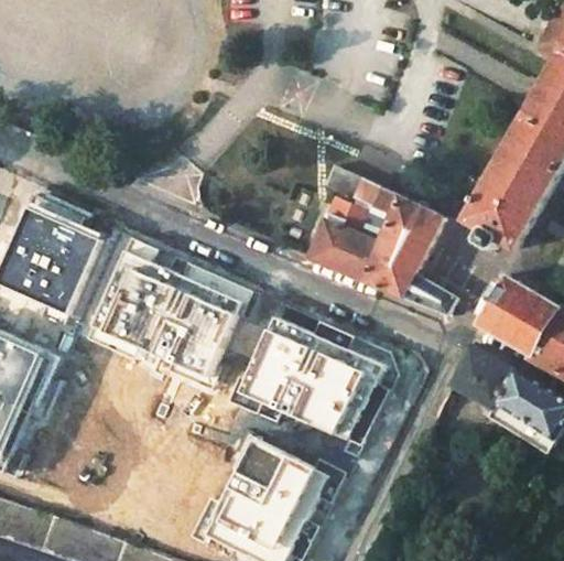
[(563,8),(542,45),(563,57),(563,58),(481,196),(478,194),(475,198),(479,201),(468,217),(484,226),(478,237),(480,241),(490,247),(495,245),(499,236),(514,245),(563,166),(563,8)]
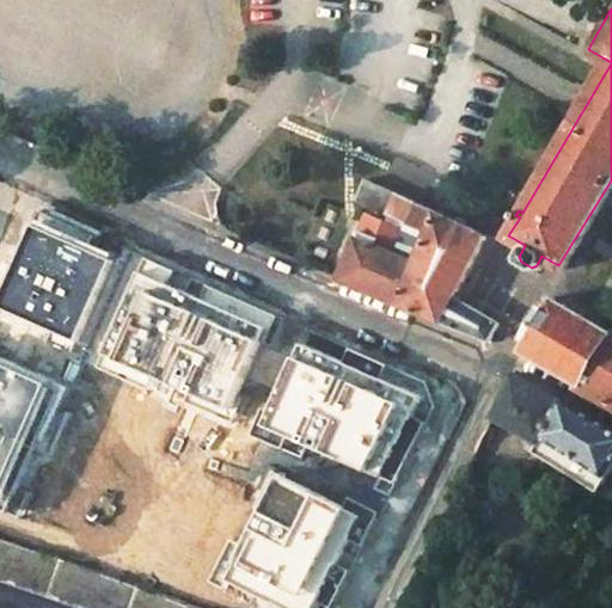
[(481,234),(362,182),(353,200),(385,214),(380,225),(365,217),(336,280),(352,287),(466,333),(488,342),(496,325),(453,299),(481,234)]
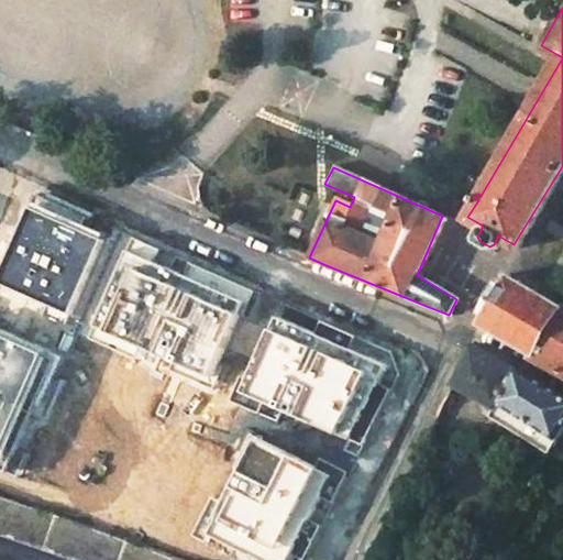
[(101,232),(28,201),(0,267),(0,282),(68,310),(101,232)]
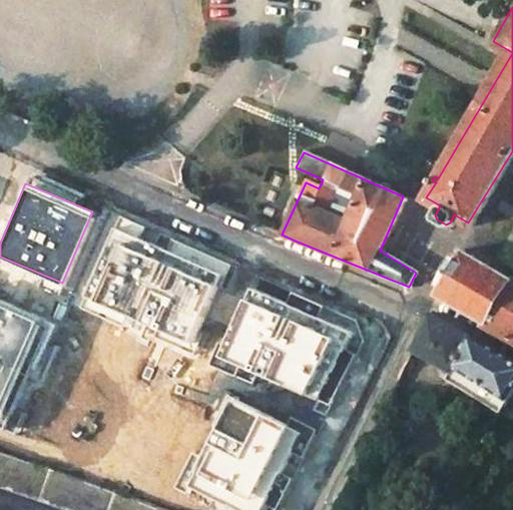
[(233,266),(115,215),(79,301),(197,350),(233,266)]
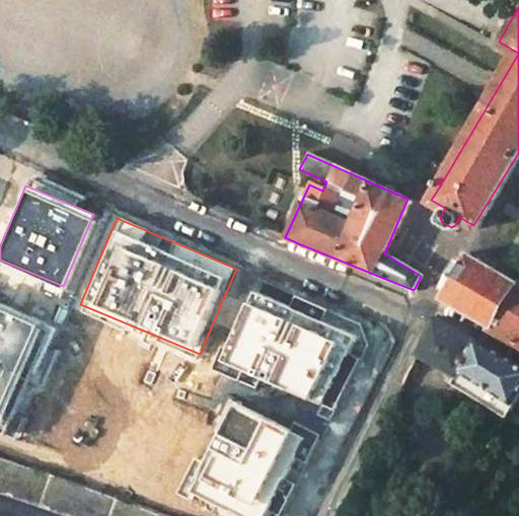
[(518,271),(477,246),(466,252),(514,279),(513,283),(518,286),(518,271)]
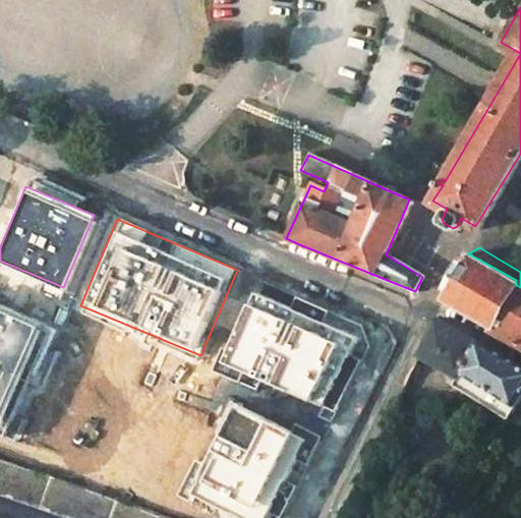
[(516,280),(468,253),(463,261),(461,260),(444,288),(447,289),(441,300),(445,302),(491,327),(489,331),(520,347),(520,287),(515,284),(516,280)]
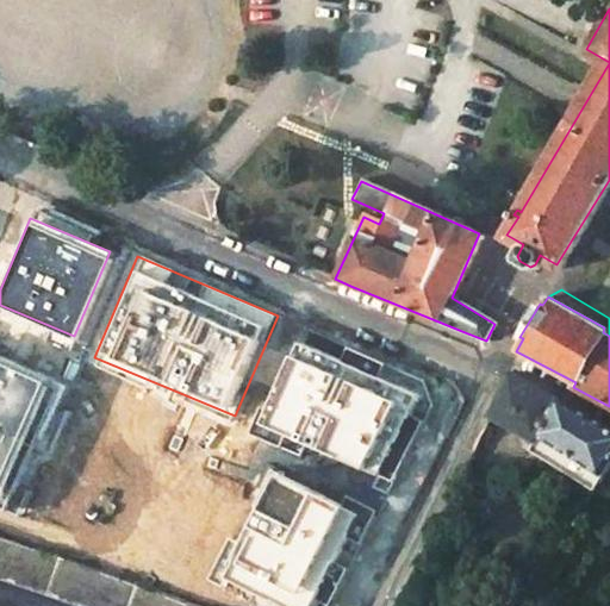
[(423,379),(300,320),(249,429),(388,494),(431,403),(423,379)]
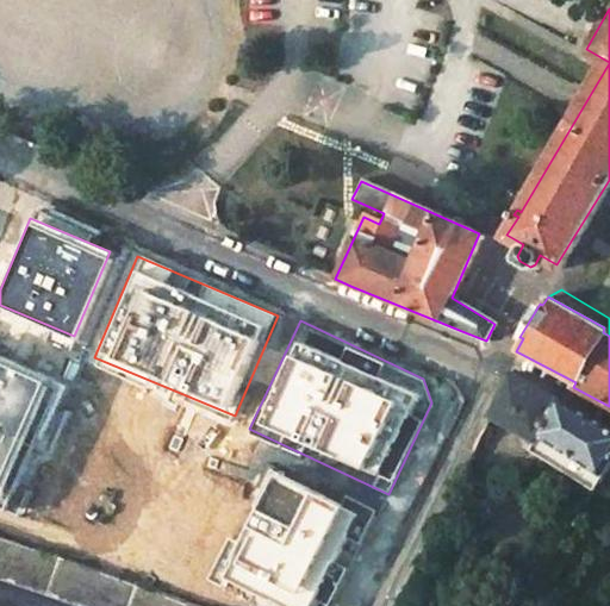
[(55,380),(0,357),(0,488),(8,492),(55,380)]
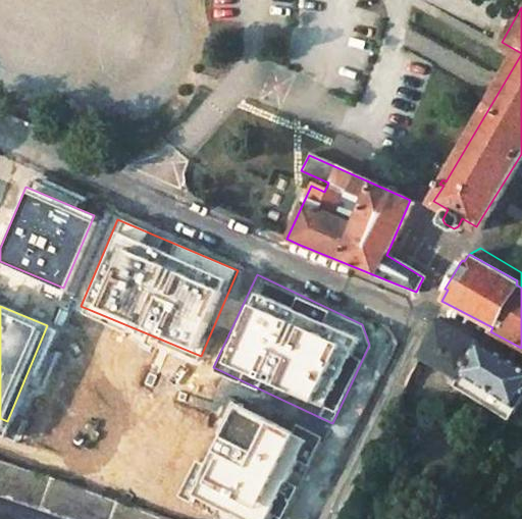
[(521,392),(521,366),(437,318),(419,356),(458,379),(460,375),(514,406),(521,392)]
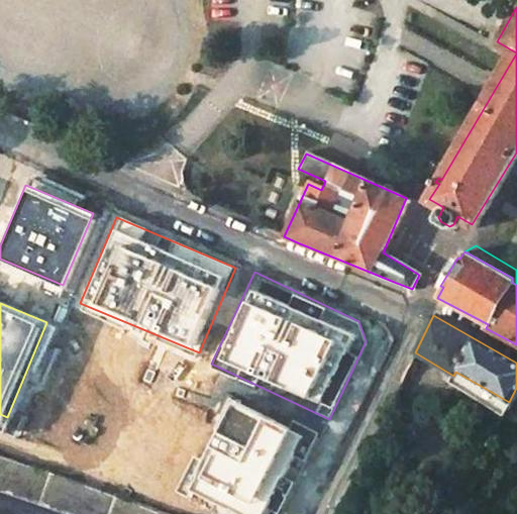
[(509,402),(455,372),(453,376),(447,386),(502,416),(509,402)]
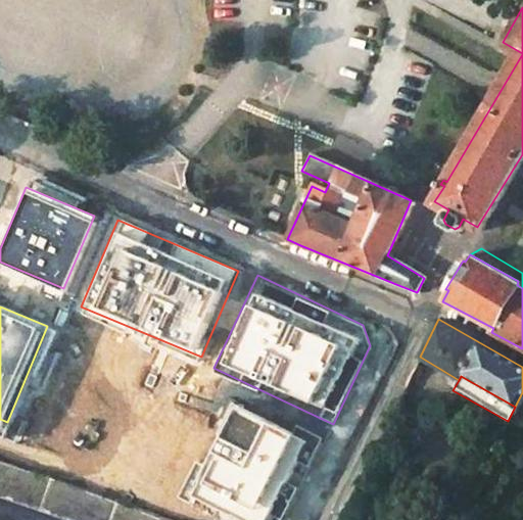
[(291,432),(233,404),(189,490),(248,519),(266,519),(270,514),(282,519),(326,434),(297,420),(291,432)]
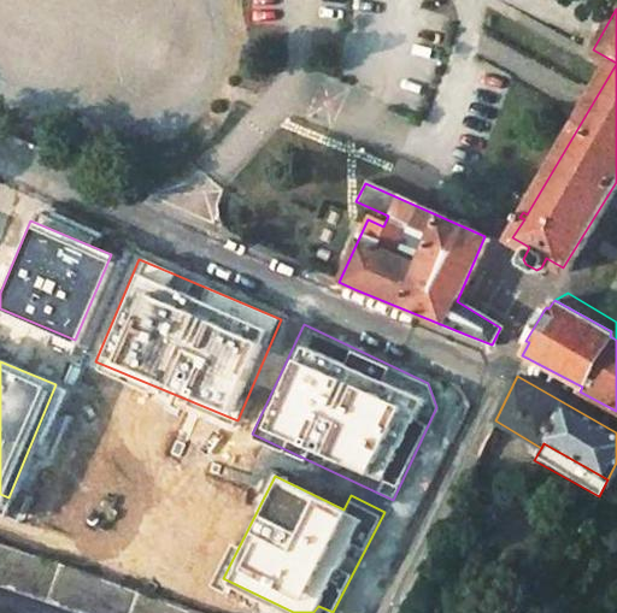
[(0,582),(90,612),(203,612),(0,543),(0,582)]
